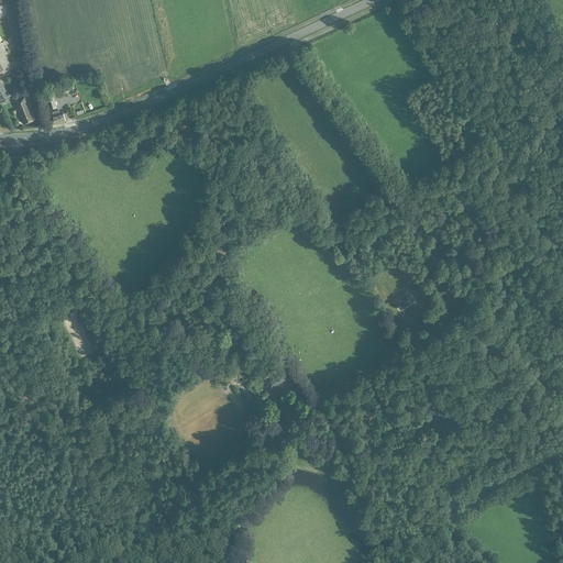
[(10,97),(0,78),(0,102),(1,107),(10,101),(9,98),(10,97)]
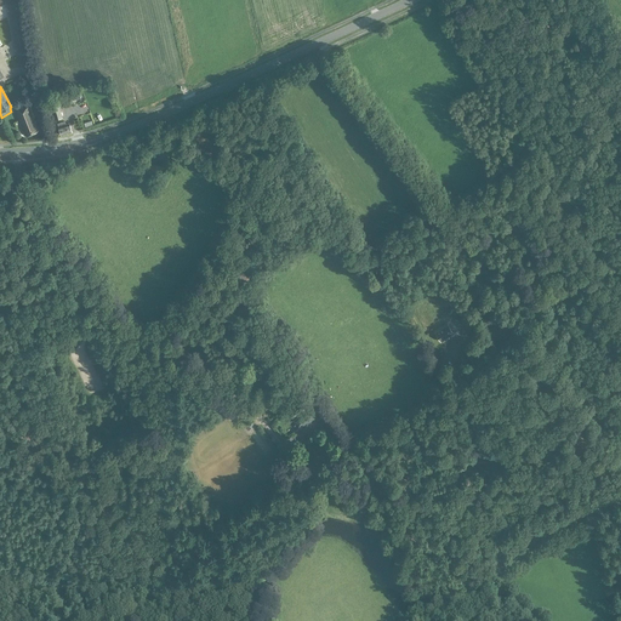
[(51,102),(56,119),(62,117),(58,101),(51,102)]
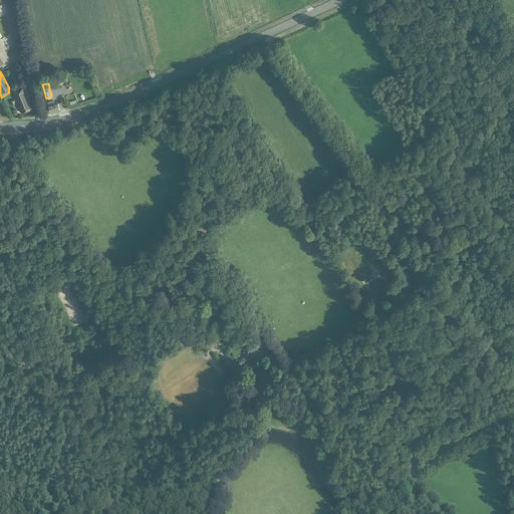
[(33,103),(30,104),(24,88),(14,92),(22,112),(34,107),(33,103)]
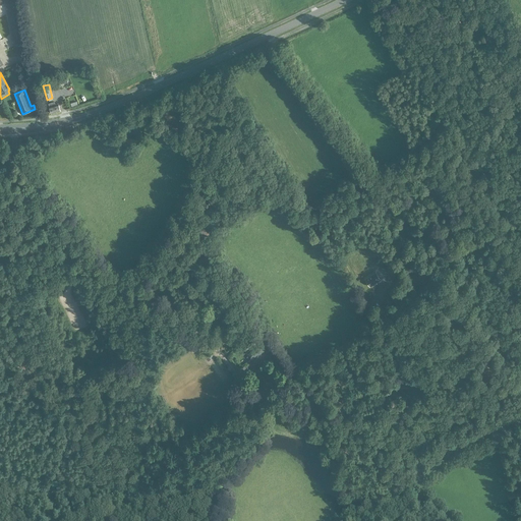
[(50,105),(50,106),(52,113),(60,111),(58,103),(53,105),(53,102),(49,103),(50,105)]
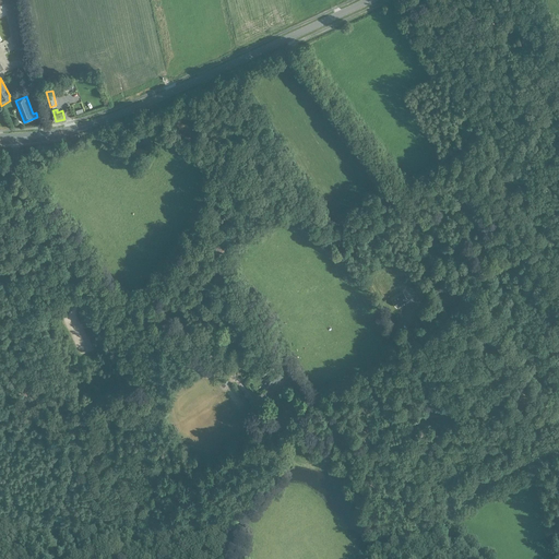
[(403,292),(392,299),(397,307),(408,300),(403,292)]
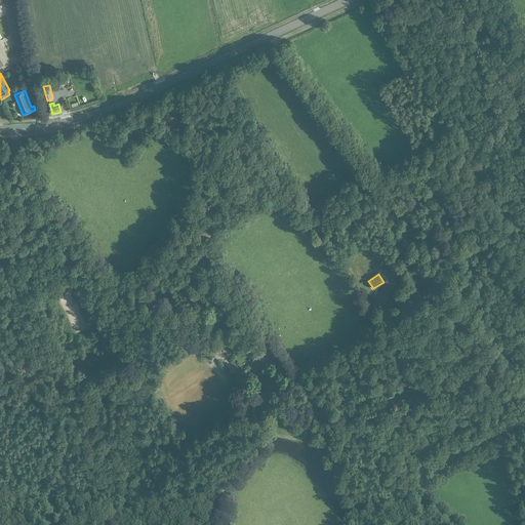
[(210,363),(214,358),(197,346),(193,351),(210,363)]
